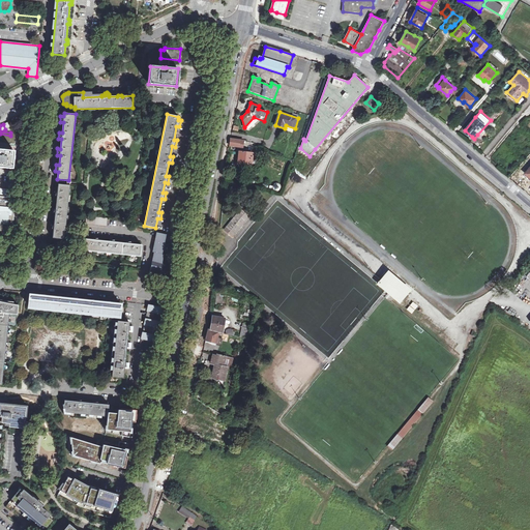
[(0,134),(0,149),(9,151),(10,144),(15,144),(16,134),(10,133),(10,136),(0,134)]
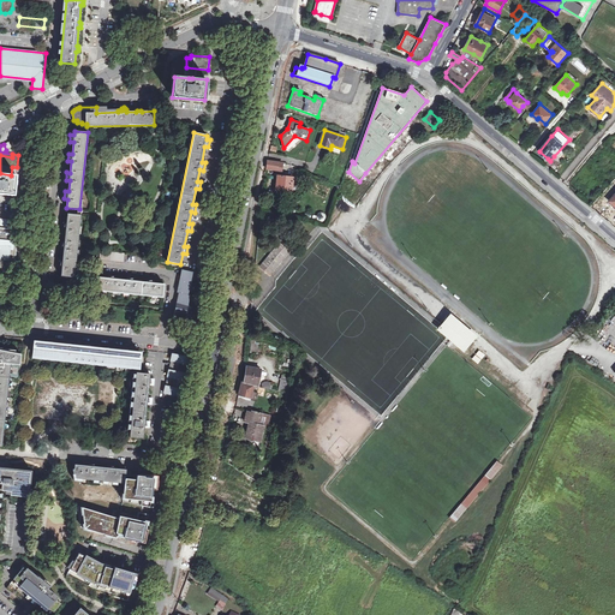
[(282,161),(267,159),(264,169),(282,171),(282,161)]
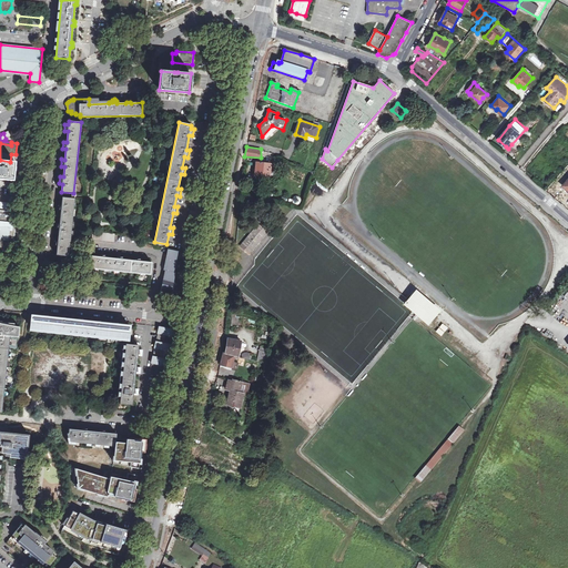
[(0,179),(13,181),(14,162),(0,160),(0,179)]
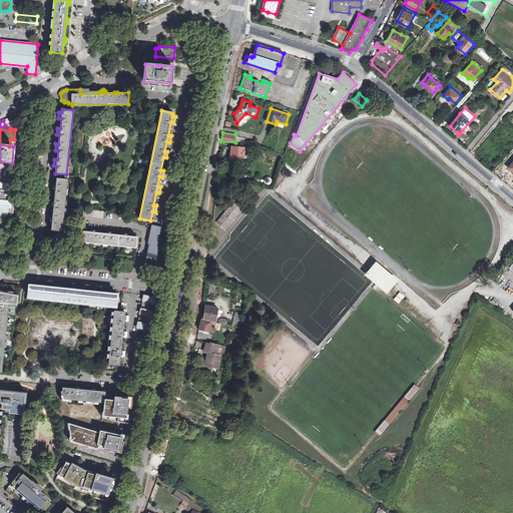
[(244,147),(230,145),(229,158),(243,160),(244,147)]
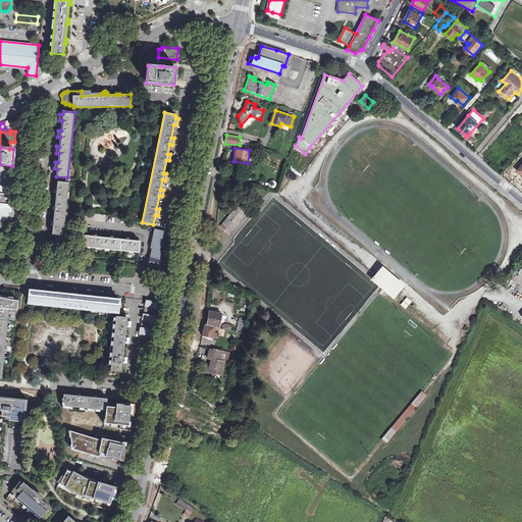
[(12,166),(0,164),(0,171),(18,173),(19,167),(12,166)]
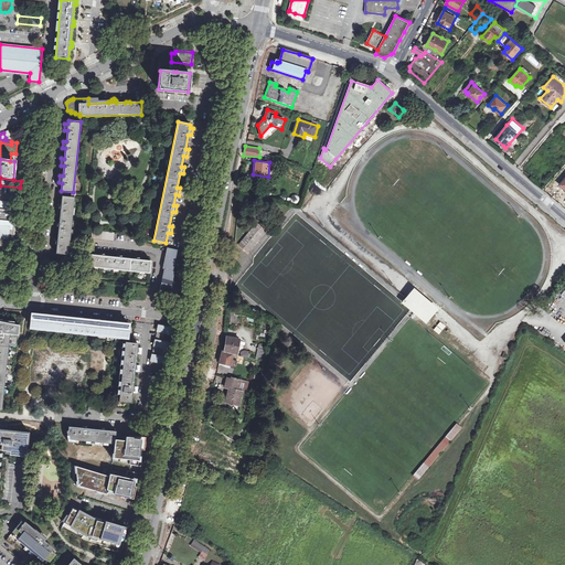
[(74,198),(62,196),(62,203),(59,203),(57,211),(61,211),(60,222),(56,221),(55,228),(59,228),(57,238),(54,238),(54,245),(57,246),(56,254),(68,255),(74,198)]
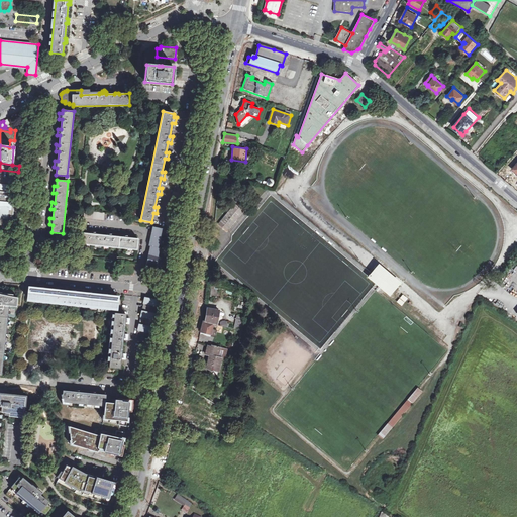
[(0,191),(15,193),(16,186),(0,184),(0,191)]
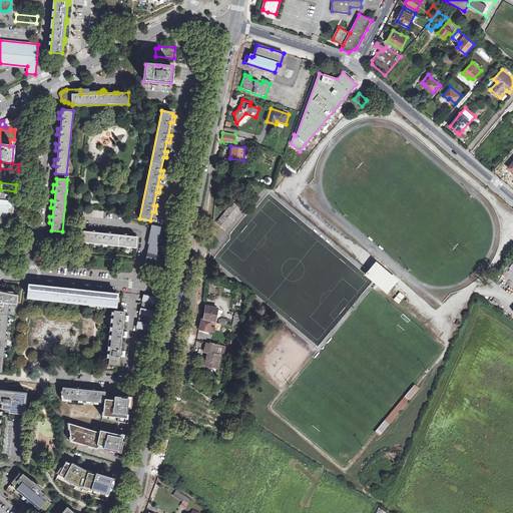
[(0,199),(14,201),(15,191),(0,189),(0,199)]
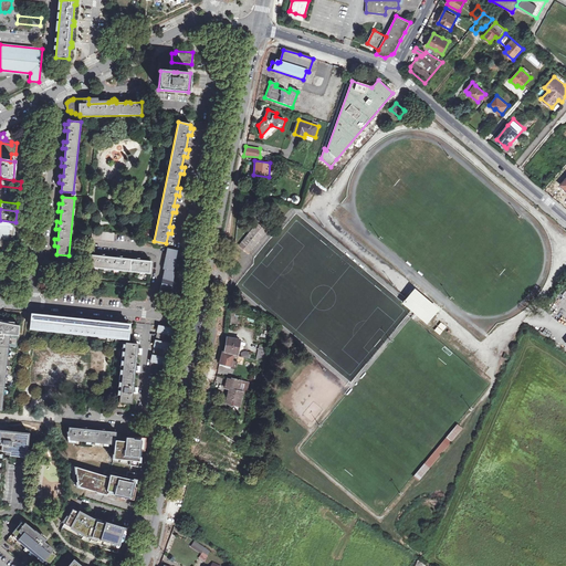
[(16,222),(0,220),(0,237),(0,238),(0,250),(12,251),(16,222)]
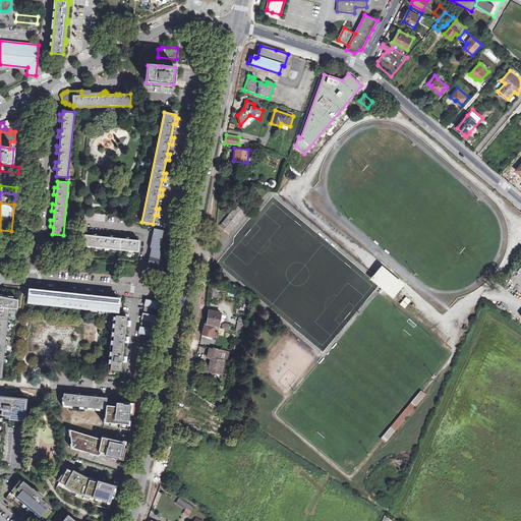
[(246,213),(237,205),(219,226),(229,234),(246,213)]
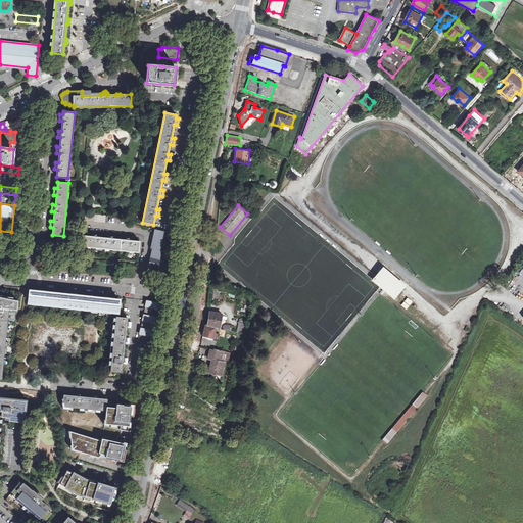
[(106,216),(85,214),(85,221),(105,223),(106,216)]
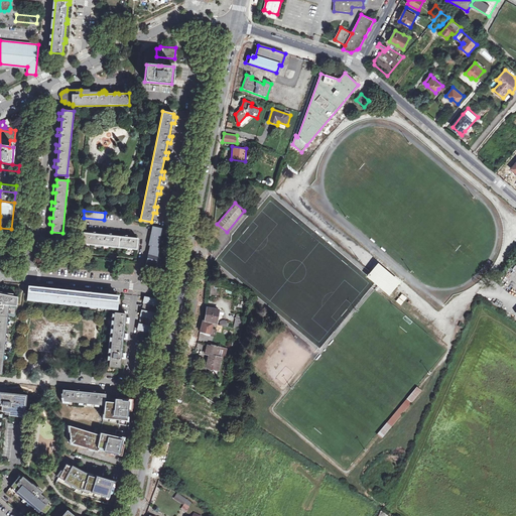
[(163,229),(152,226),(148,245),(150,246),(146,265),(157,266),(161,248),(159,247),(163,229)]
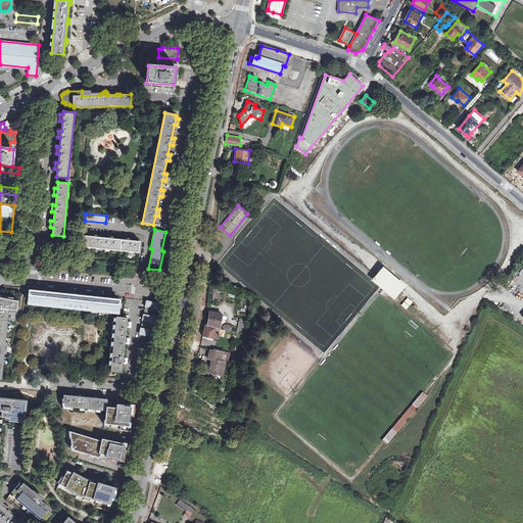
[(92,237),(83,236),(81,247),(139,253),(140,241),(131,240),(131,238),(125,237),(124,240),(114,239),(114,236),(108,235),(107,238),(98,237),(98,234),(92,234),(92,237)]
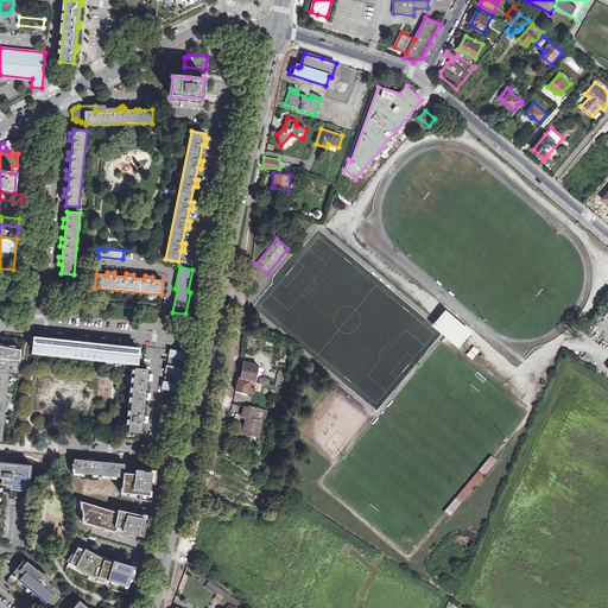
[(436,322),(434,325),(439,330),(458,347),(466,339),(469,335),(462,329),(463,328),(454,320),(451,317),(450,318),(443,314),(436,322)]
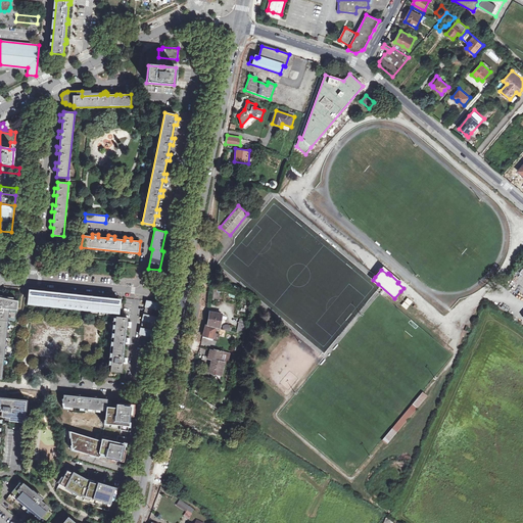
[(39,292),(30,291),(29,302),(119,312),(120,300),(108,299),(108,297),(106,297),(104,297),(103,298),(93,297),(92,295),(90,295),(88,295),(88,297),(77,296),(77,293),(74,293),(73,293),(72,295),(60,294),(60,292),(57,292),(56,292),(55,293),(44,292),(44,290),(41,290),(40,290),(39,292)]
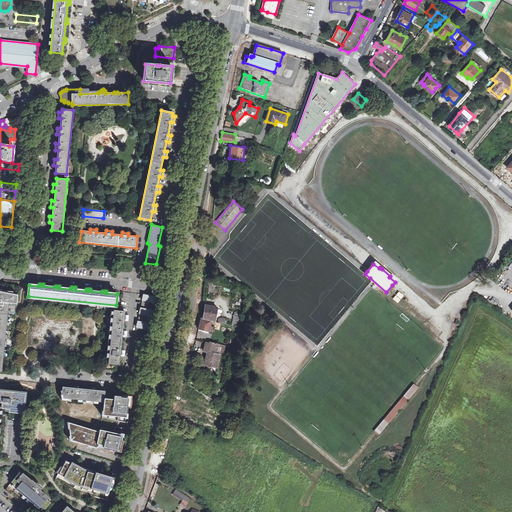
[(8,303),(16,304),(17,295),(12,294),(12,292),(2,290),(1,292),(0,291),(0,371),(2,372),(8,303)]
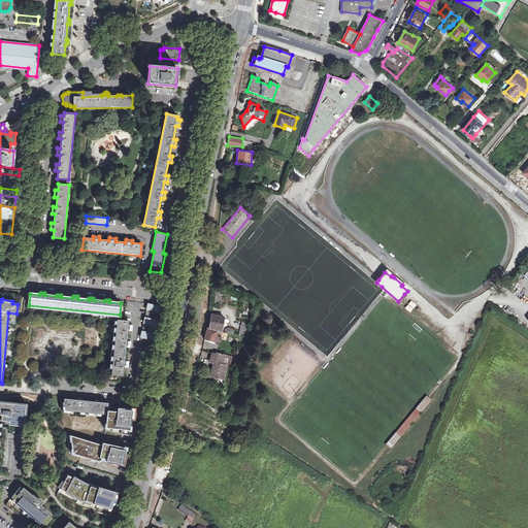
[(409,312),(417,304),(410,300),(404,307),(409,312)]
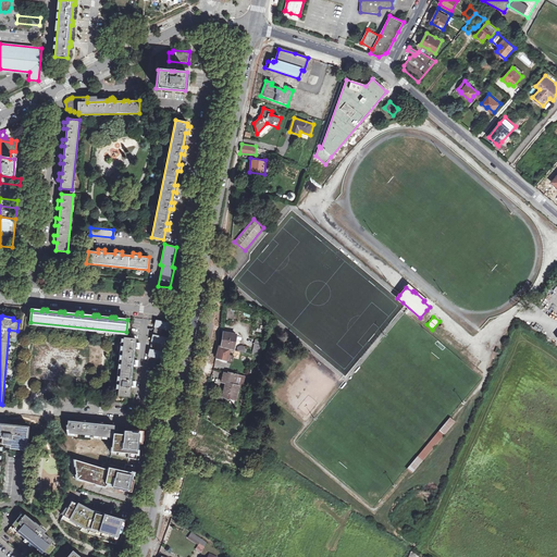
[(236,333),(222,330),(219,345),(219,346),(230,348),(233,349),(236,333)]
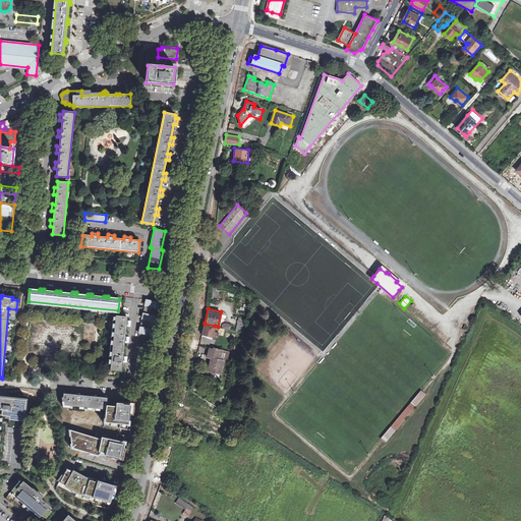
[(127,316),(116,315),(110,370),(121,371),(122,361),(125,360),(124,358),(125,356),(123,356),(124,341),(127,341),(126,339),(127,337),(125,336),(126,325),(128,325),(128,323),(128,321),(127,320),(127,316)]
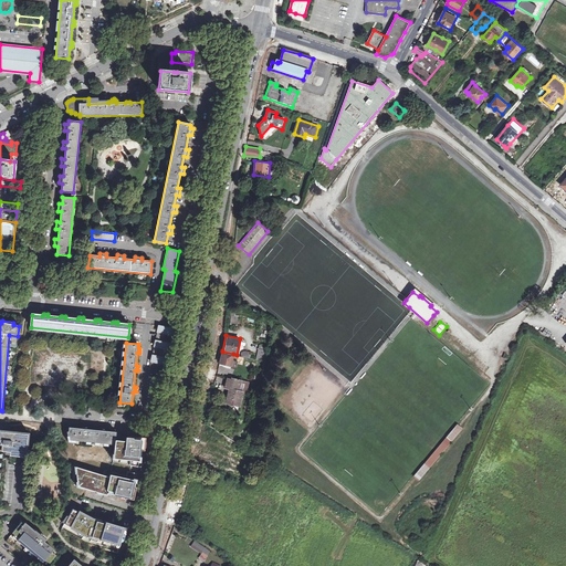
[(268,345),(260,344),(255,359),(264,362),(268,345)]
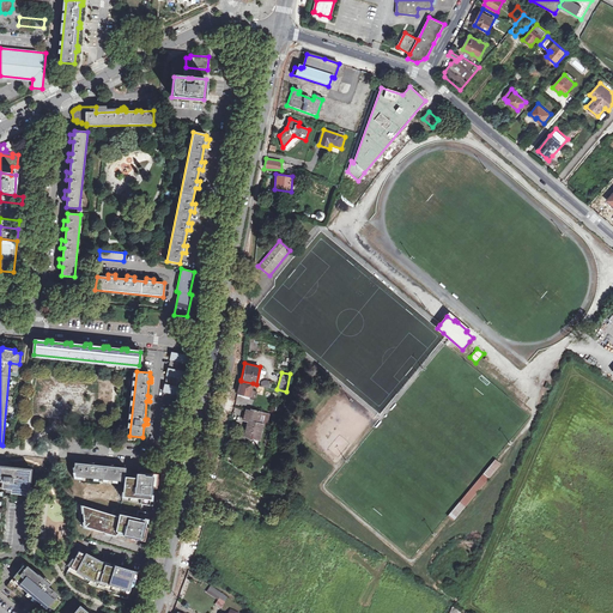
[(249,396),(253,383),(241,381),(241,380),(238,378),(235,393),(249,396)]
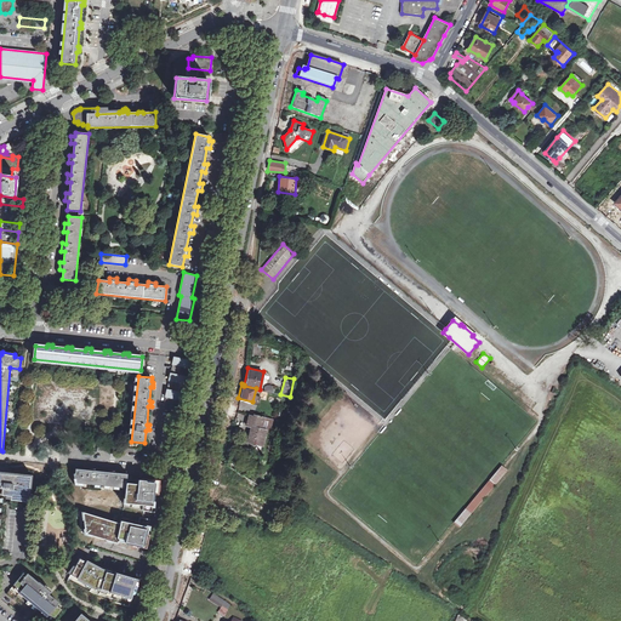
[(274,419),(252,414),(252,415),(248,414),(245,426),(249,426),(245,440),(254,445),(254,449),(261,451),(266,431),(271,432),(274,419)]
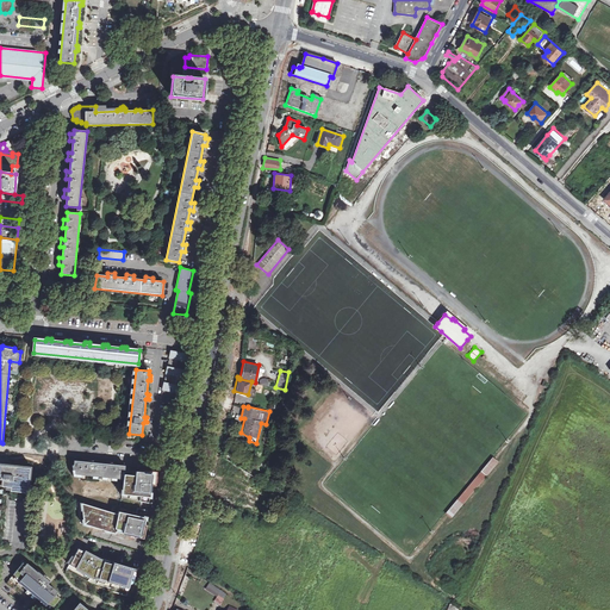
[(74,465),(73,466),(73,471),(75,470),(76,474),(124,479),(120,508),(116,506),(114,512),(78,502),(80,523),(104,530),(104,531),(110,533),(110,531),(120,535),(119,536),(125,539),(126,533),(142,536),(148,510),(138,509),(141,502),(149,503),(155,473),(147,473),(147,470),(143,470),(143,467),(134,467),(134,468),(130,467),(130,471),(125,471),(125,466),(112,464),(112,461),(107,461),(107,464),(94,462),(94,460),(88,459),(88,461),(74,460),(74,465)]
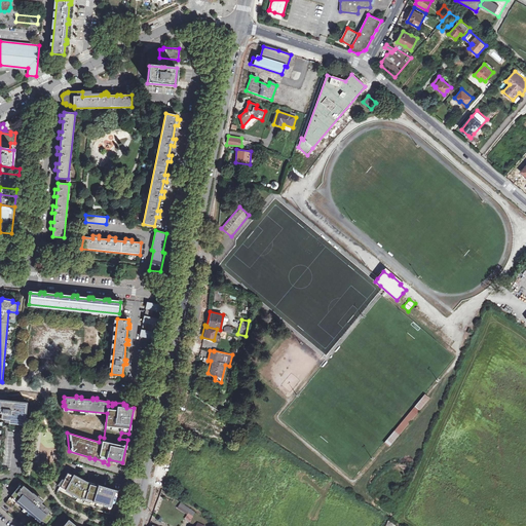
[(0,413),(2,414),(1,419),(9,420),(9,423),(25,425),(27,405),(25,405),(25,402),(0,399),(0,413)]
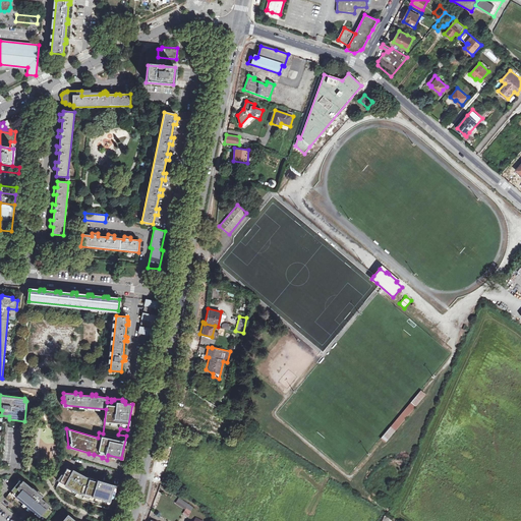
[(80,476),(67,469),(60,480),(58,479),(57,480),(60,482),(56,488),(77,500),(108,509),(115,487),(99,482),(99,483),(97,483),(97,482),(81,477),(81,478),(79,477),(80,476)]
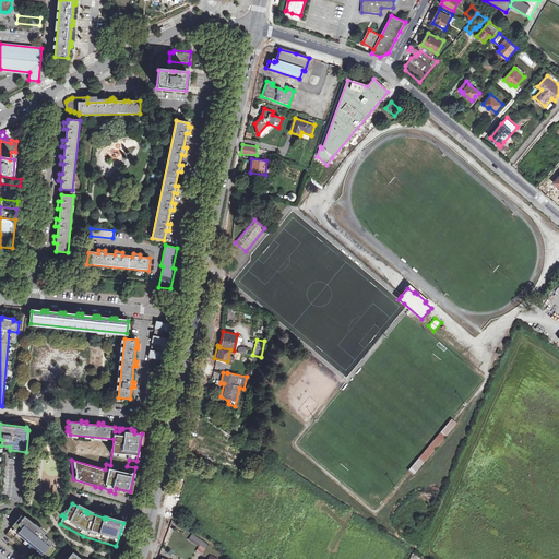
[(34,526),(21,515),(12,526),(6,535),(25,550),(30,545),(40,554),(43,551),(49,557),(56,548),(42,536),(44,534),(42,531),(43,530),(35,524),(34,526)]
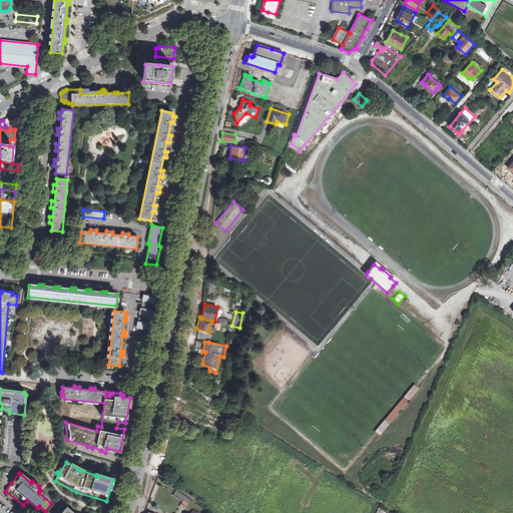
[(190,499),(177,489),(174,495),(183,501),(181,505),(186,509),(190,501),(190,499)]
